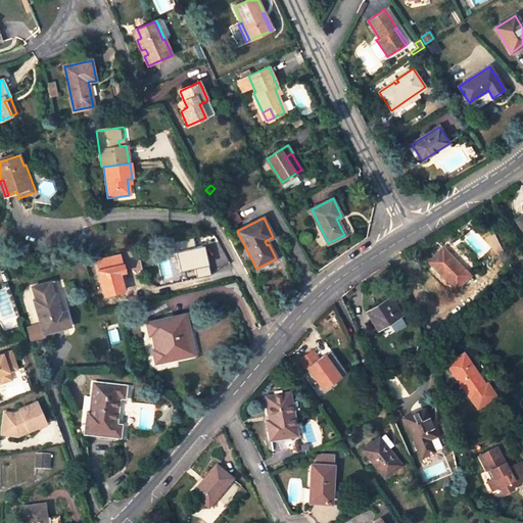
[(206,245),(177,248),(180,270),(196,268),(197,276),(209,274),(206,245)]
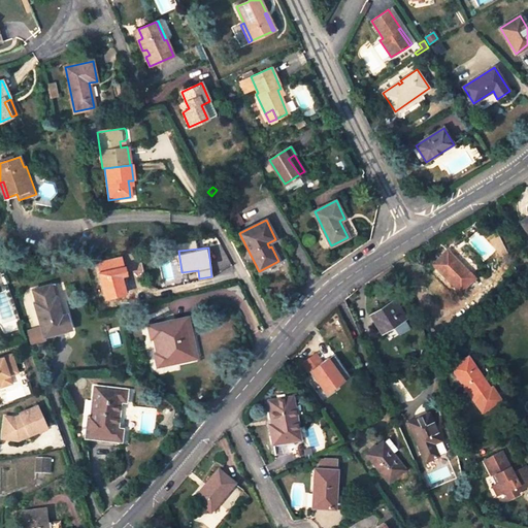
[(456,259),(448,250),(446,252),(454,260),(456,259)]
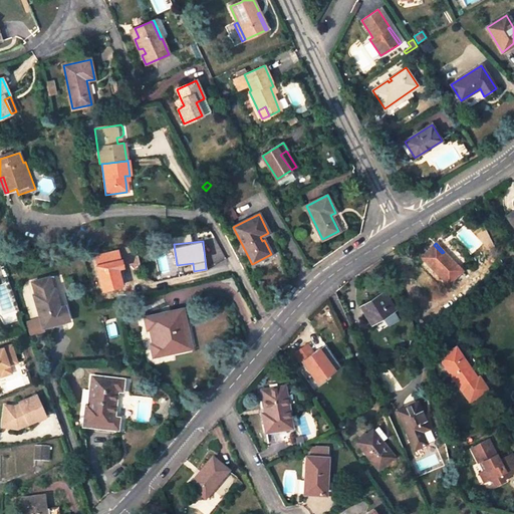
[(434,245),(422,257),(448,283),(462,269),(444,252),(442,253),(434,245)]
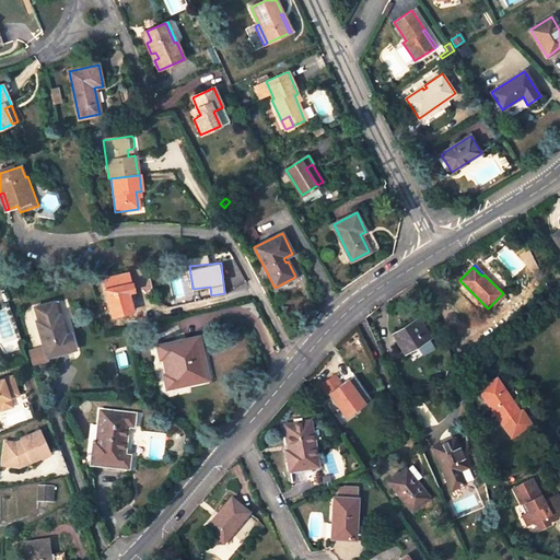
[(129,275),(103,280),(113,317),(118,315),(130,312),(132,311),(127,293),(135,291),(129,275)]
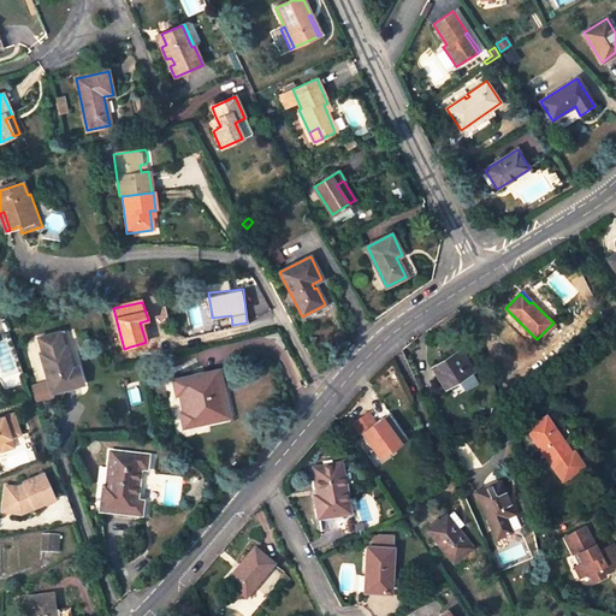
[(71,365),(66,347),(64,347),(59,332),(39,338),(42,354),(40,354),(52,392),(75,386),(69,366),(71,365)]
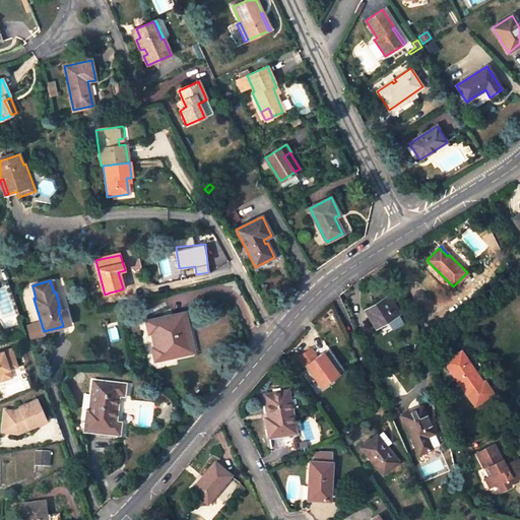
[(142,285),(129,287),(130,299),(147,297),(142,285)]
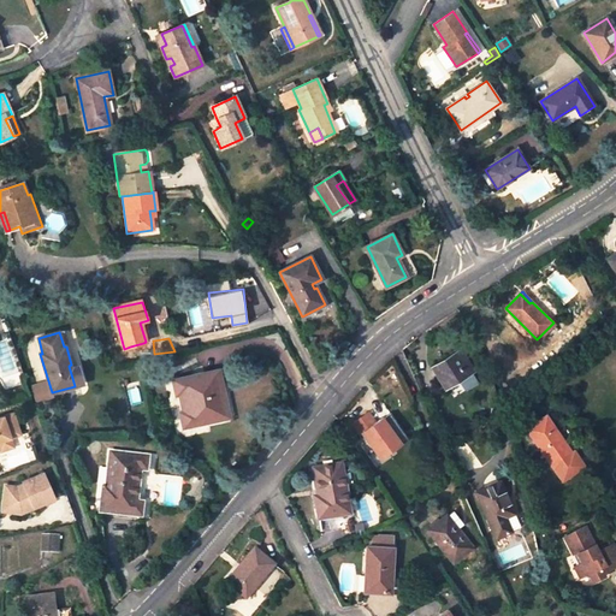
[(472,372),(474,369),(461,348),(430,367),(438,380),(440,378),(434,368),(460,353),(472,372)]
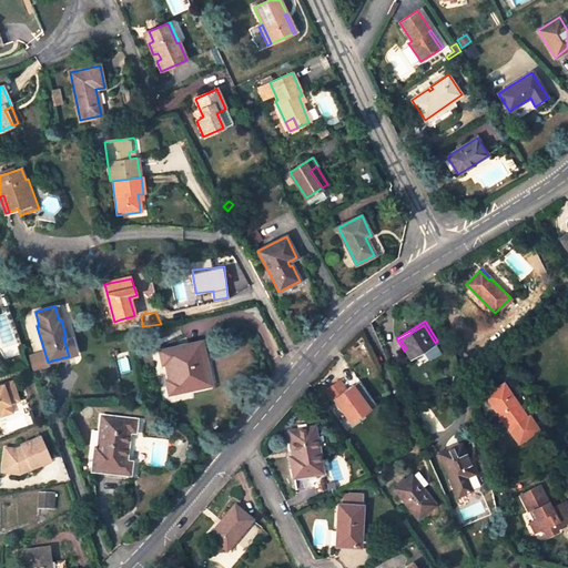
[(424,325),(401,340),(406,348),(412,357),(435,343),(424,325)]
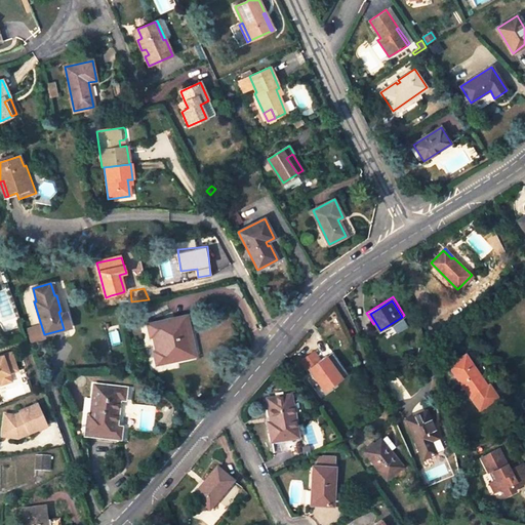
[(187,316),(148,324),(151,336),(153,336),(157,352),(154,352),(157,365),(189,357),(184,335),(191,333),(187,316)]
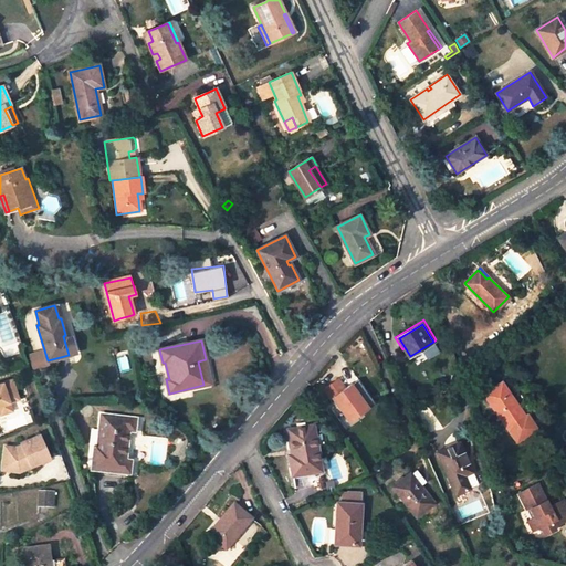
[(203,385),(210,384),(206,359),(198,362),(203,385)]
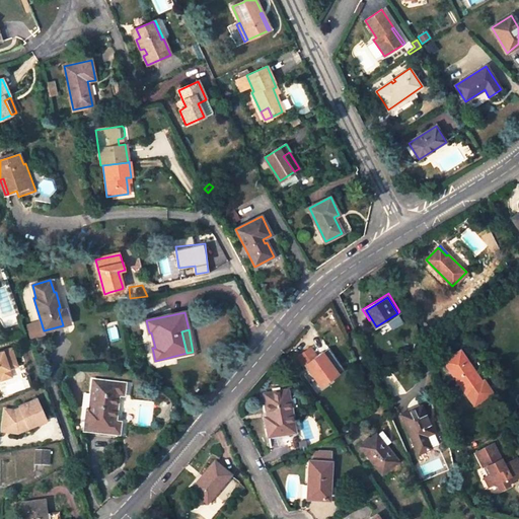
[(0,378),(0,379),(0,377),(0,371),(8,369),(16,366),(11,349),(0,352),(0,378)]
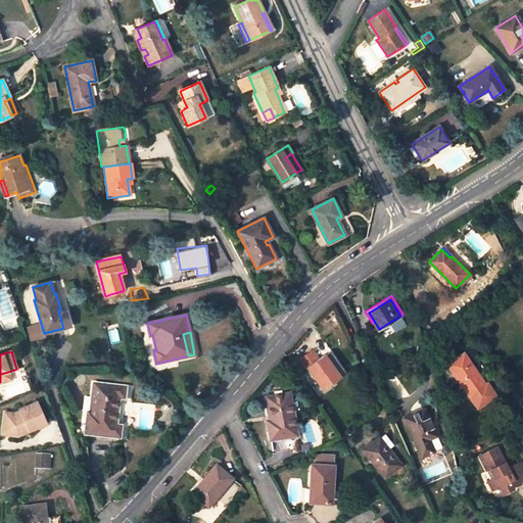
[(308,369),(323,389),(328,386),(340,377),(325,355),(319,360),(313,351),(300,361),(306,370),(308,369)]
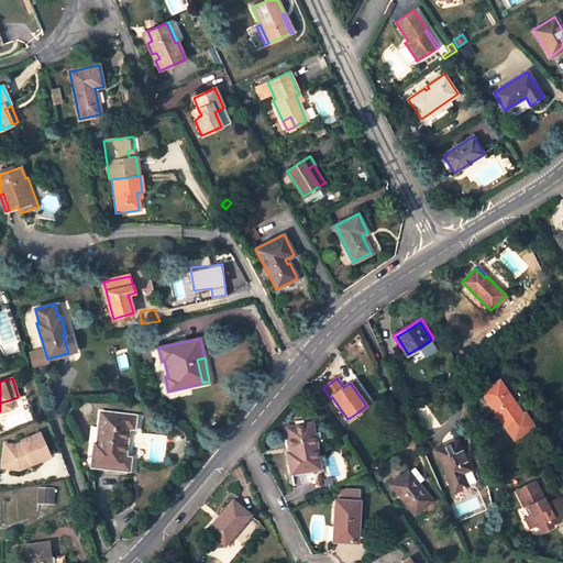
[(506,392),(498,381),(496,382),(505,393),(506,392)]
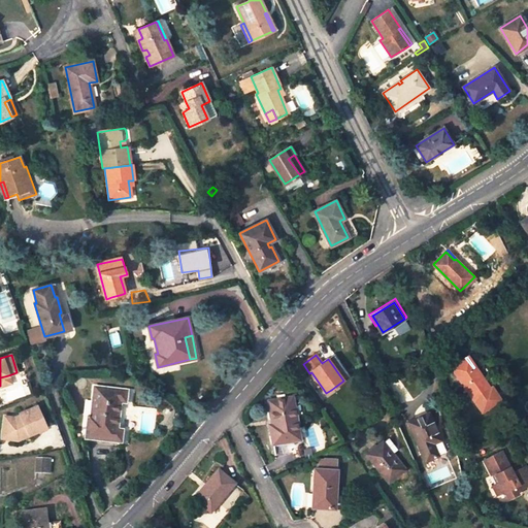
[(490,388),(474,367),(473,368),(465,358),(452,367),(483,413),(501,400),(491,387),(490,388)]
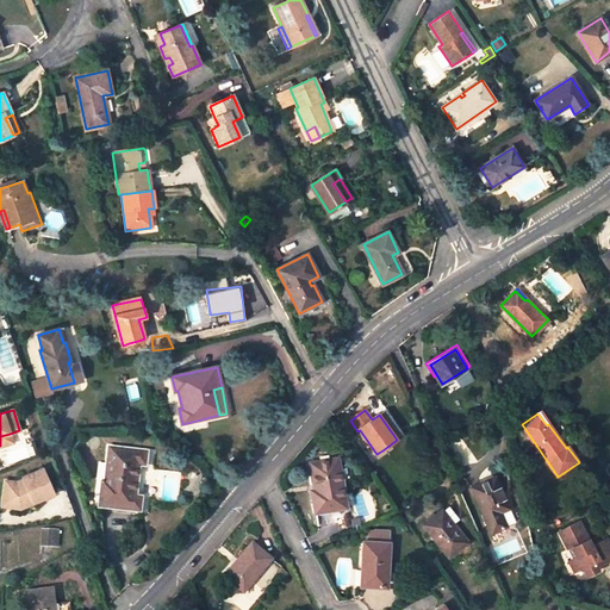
[(1,447),(13,443),(10,434),(0,436),(0,443),(0,446),(1,447)]
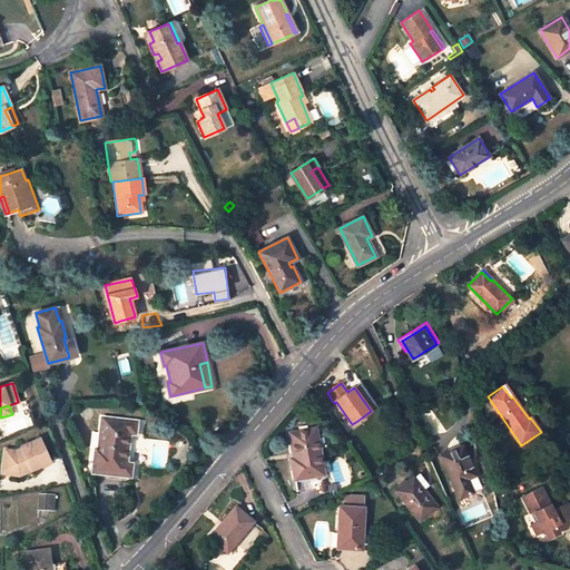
[(126,464),(129,434),(135,435),(137,423),(105,420),(101,451),(99,451),(96,451),(92,474),(130,479),(131,465),(126,464)]
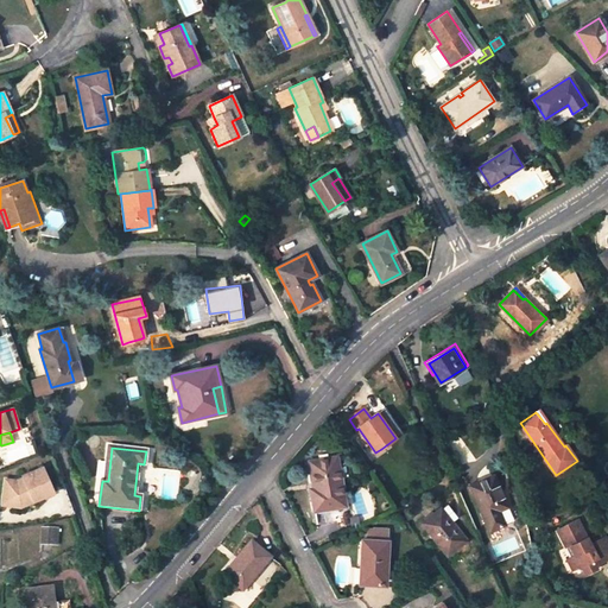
[(311,491),(315,511),(344,506),(337,458),(311,462),(315,489),(311,491)]
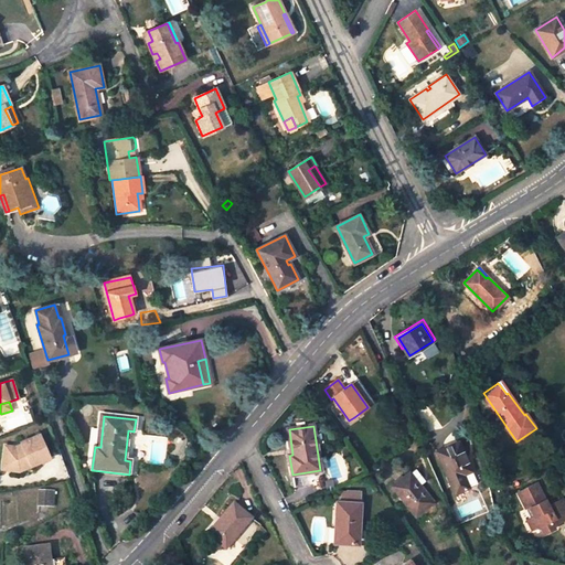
[(14,447),(4,445),(2,462),(11,465),(11,470),(19,471),(27,468),(25,467),(30,465),(30,466),(49,458),(39,434),(20,443),(21,444),(14,447)]
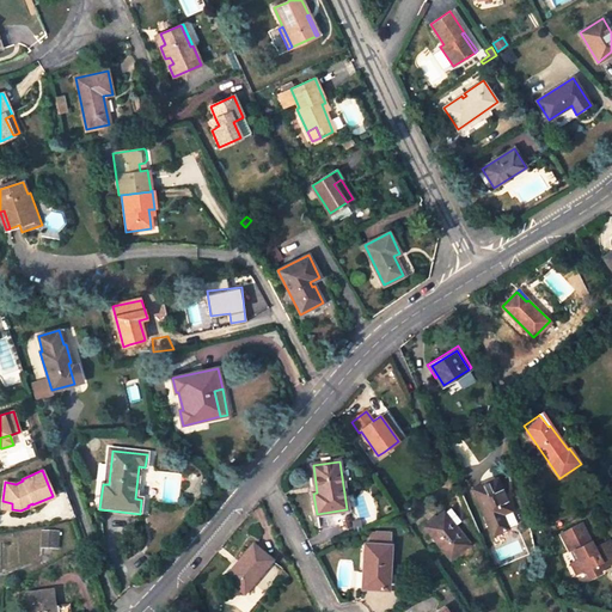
[(582,472),(586,484),(594,482),(591,470),(582,472)]
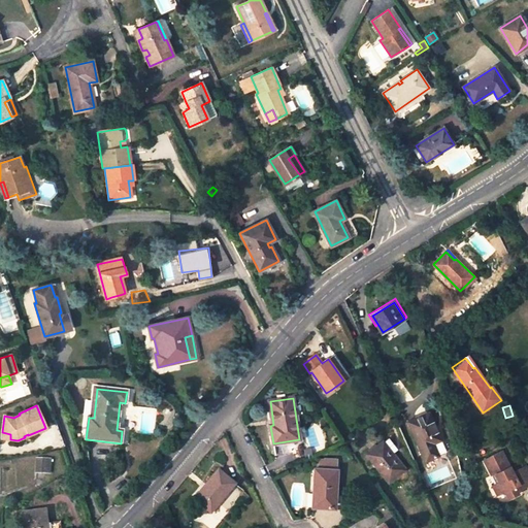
[(429,414),(408,422),(425,462),(438,457),(432,443),(440,440),(429,414)]
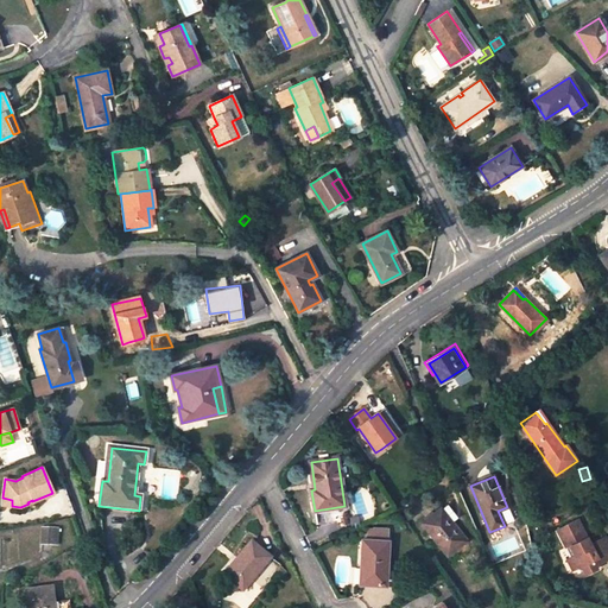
[(456,518),(447,505),(437,512),(447,525),(450,523),(456,518)]
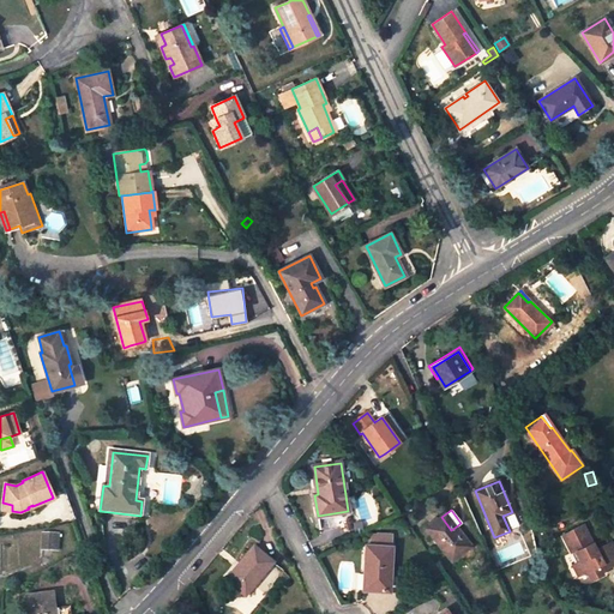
[(441,517),(426,529),(451,561),(470,547),(455,528),(451,530),(441,517)]
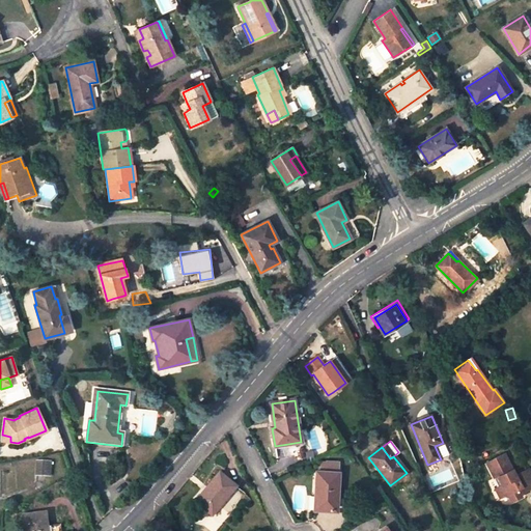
[(499,477),(503,485),(496,490),(501,498),(505,496),(510,498),(512,502),(522,497),(520,493),(523,491),(524,493),(530,488),(530,473),(529,469),(515,475),(504,453),(486,463),(495,479),(499,477)]
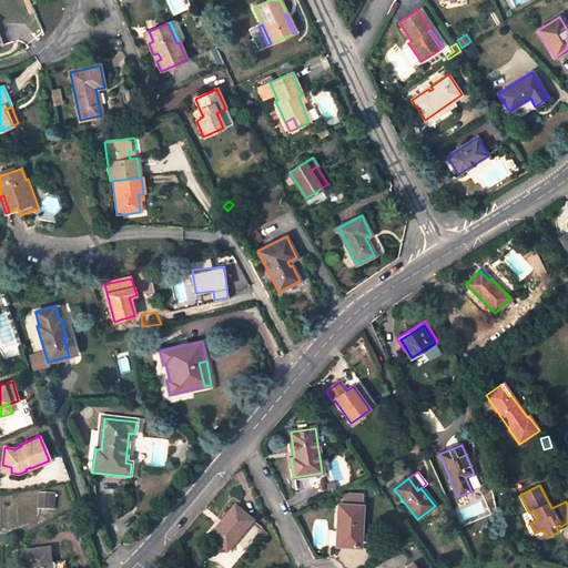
[(51,495),(39,495),(38,508),(50,509),(51,495)]
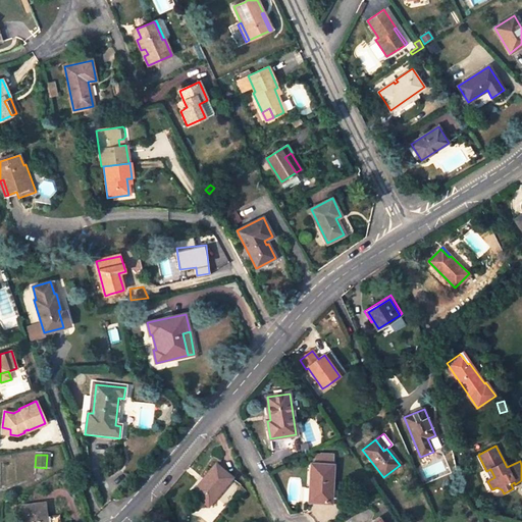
[(326,465),(333,466),(338,466),(340,456),(330,455),(326,458),(326,465)]
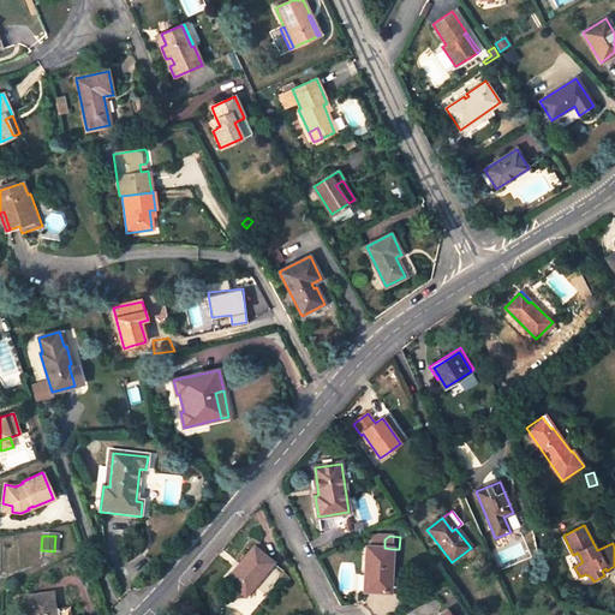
[(369,577),(368,592),(390,593),(390,589),(392,577),(393,549),(384,548),(366,547),(365,577),(369,577)]
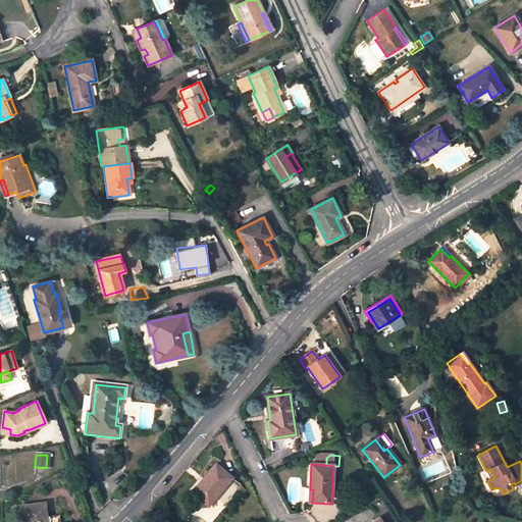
[(216,466),(193,493),(208,507),(232,479),(216,466)]
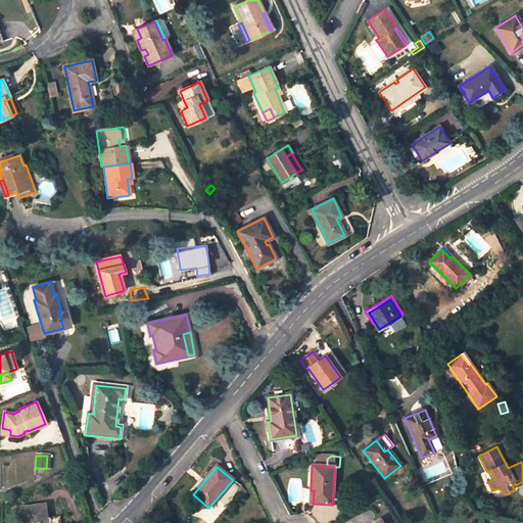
[(46,522),(44,506),(22,509),(24,522),(46,522)]
